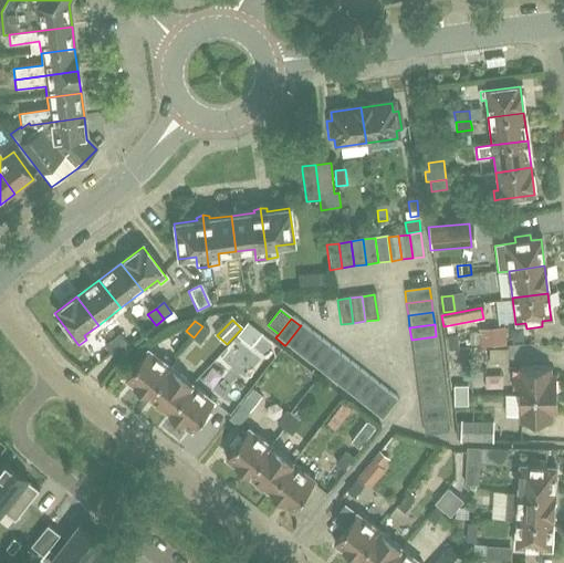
[(301,325),(285,345),(293,352),(294,353),(310,333),(309,332),(301,325)]
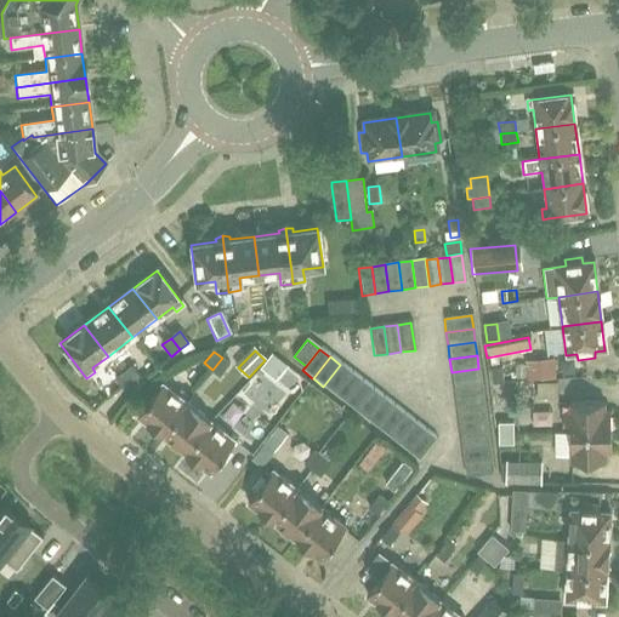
[(222,358),(213,370),(221,376),(231,365),(222,358)]
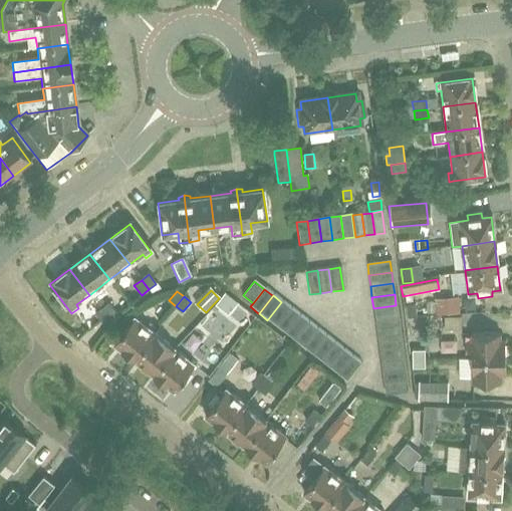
[(235,306),(225,297),(216,307),(226,316),(235,306)]
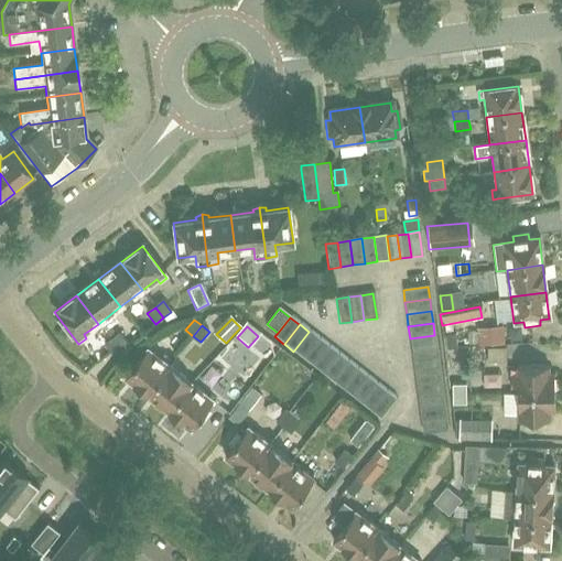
[(479,345),(504,343),(501,327),(478,330),(479,345)]
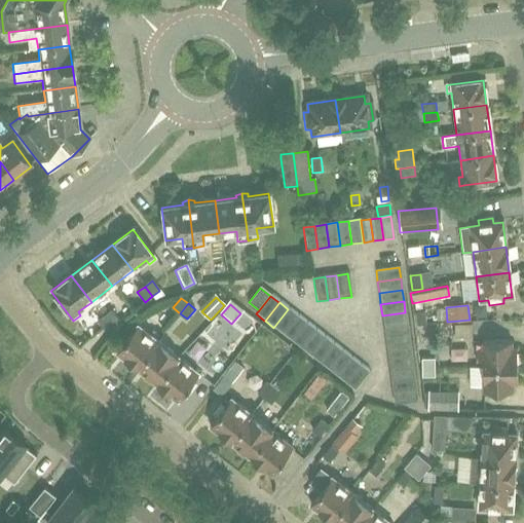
[(288,309),(273,328),(281,333),(283,335),(297,316),(295,314),(288,309)]
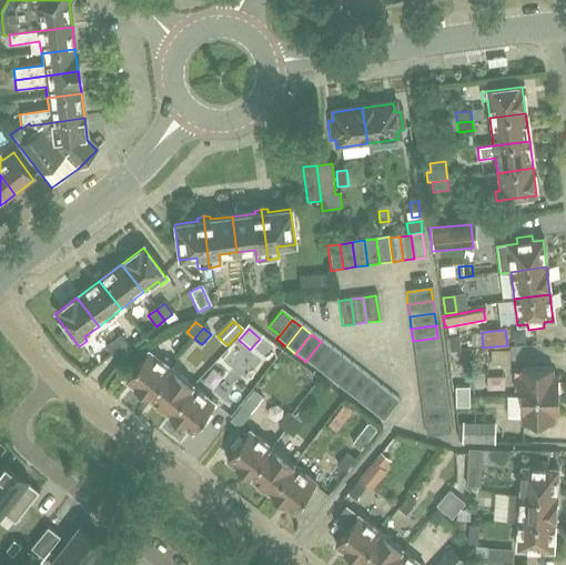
[(112,344),(120,354),(128,349),(120,338),(112,344)]
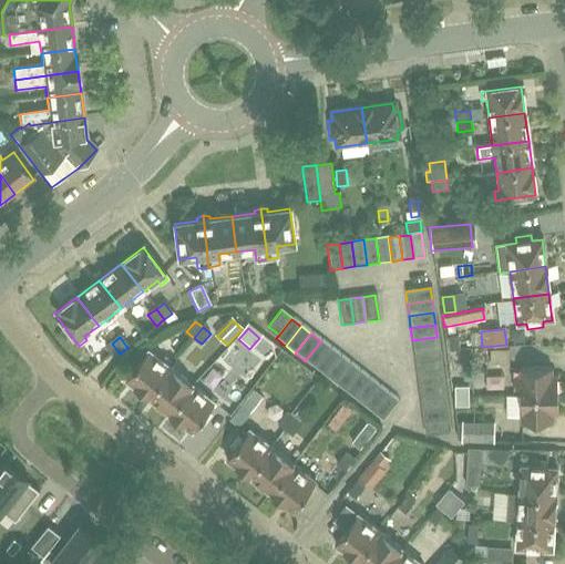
[(437,337),(412,340),(413,352),(439,349),(437,337)]
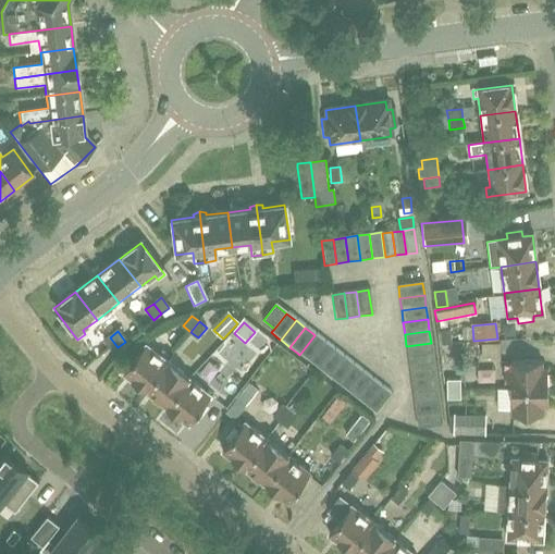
[(441,346),(451,345),(448,332),(439,334),(441,346)]
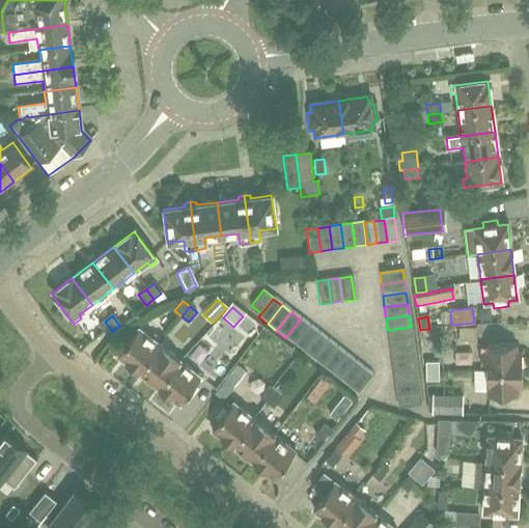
[(300,320),(285,338),(291,342),(295,344),(309,327),(306,325),(300,320)]
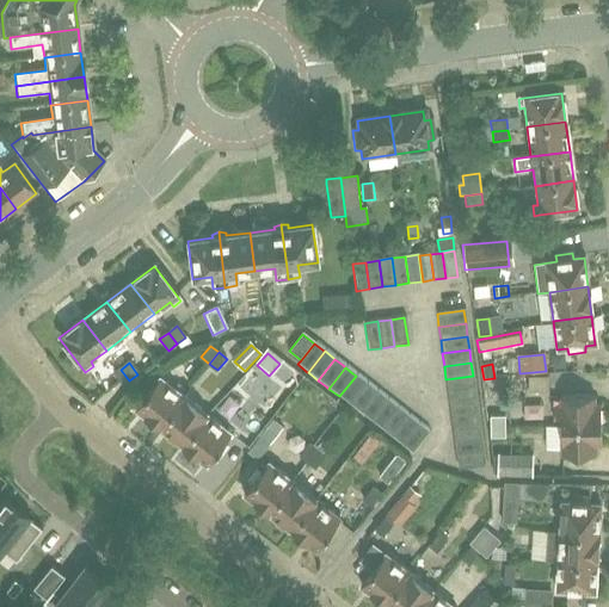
[(121,388),(129,381),(121,370),(111,376),(121,388)]
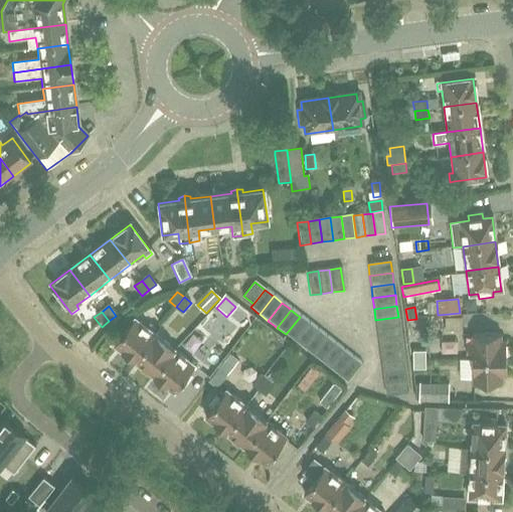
[(300,317),(286,334),(291,338),(294,341),(308,324),(305,321),(300,317)]
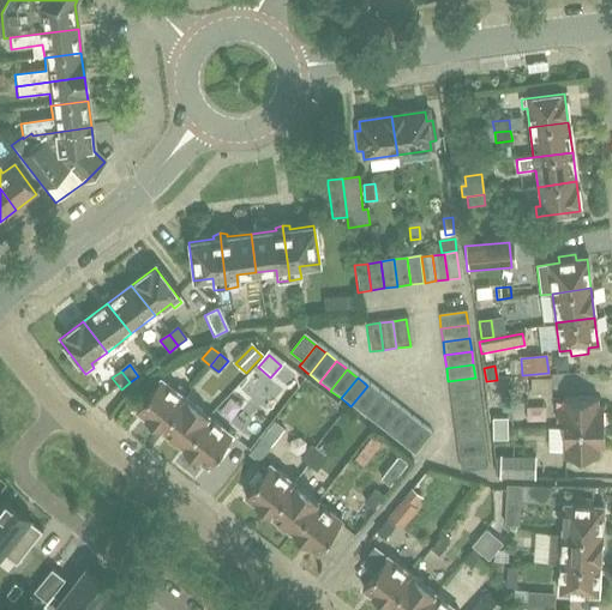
[(475,378),(448,381),(449,394),(477,391),(475,378)]
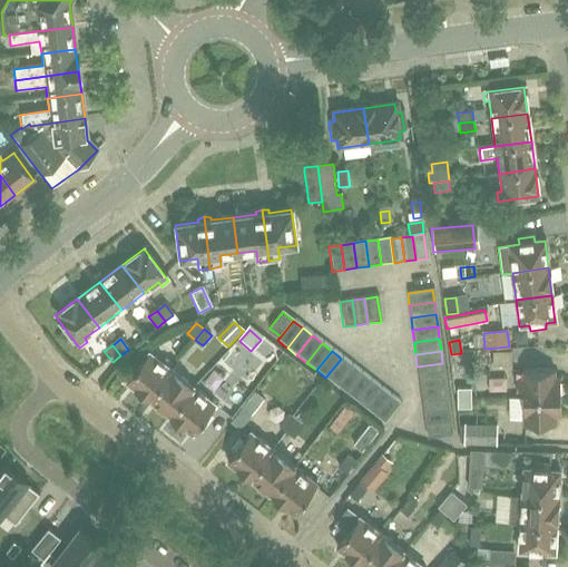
[(147,400),(170,371),(148,353),(125,383),(147,400)]
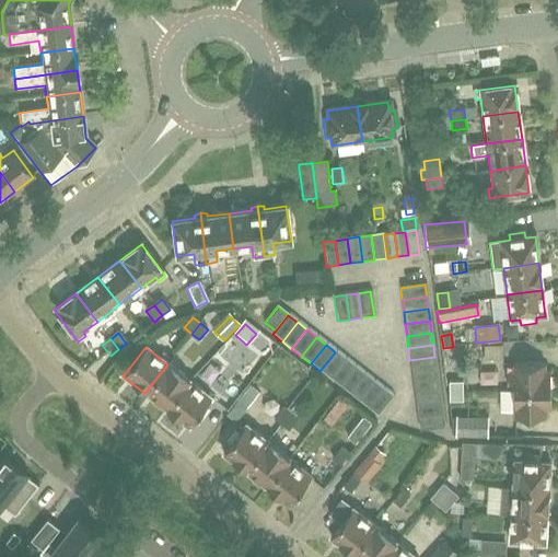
[(504,347),(485,347),(486,360),(504,360),(504,347)]
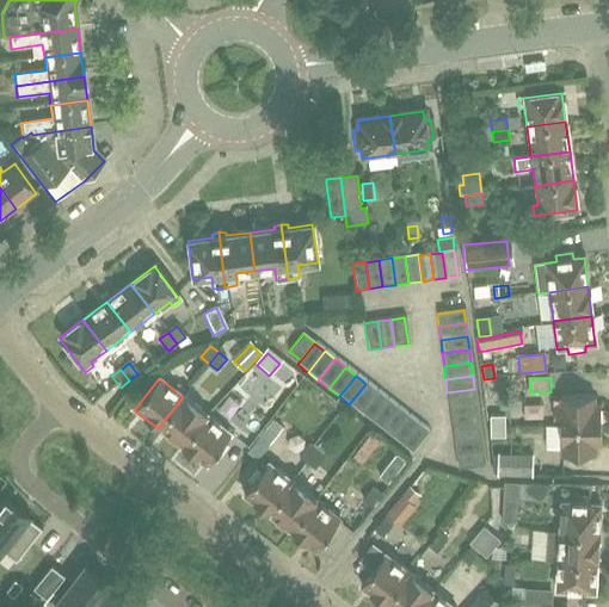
[(365,384),(349,404),(355,409),(360,413),(376,391),(371,388),(365,384)]
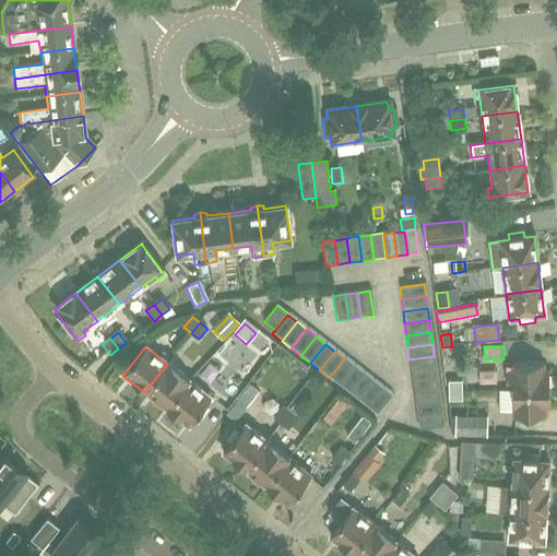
[(434,356),(409,359),(411,371),(435,368),(434,356)]
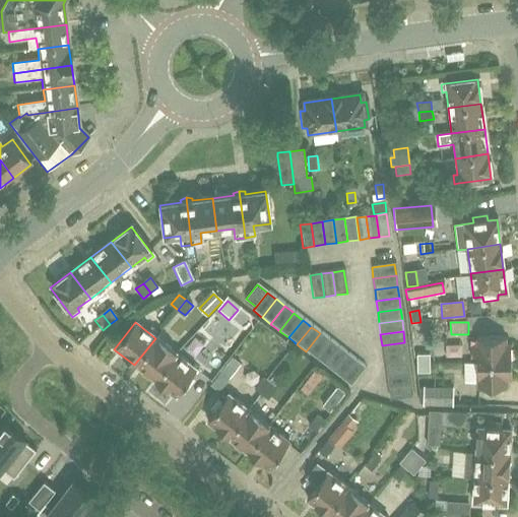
[(320,333),(306,351),(310,354),(315,359),(329,340),(324,336),(320,333)]
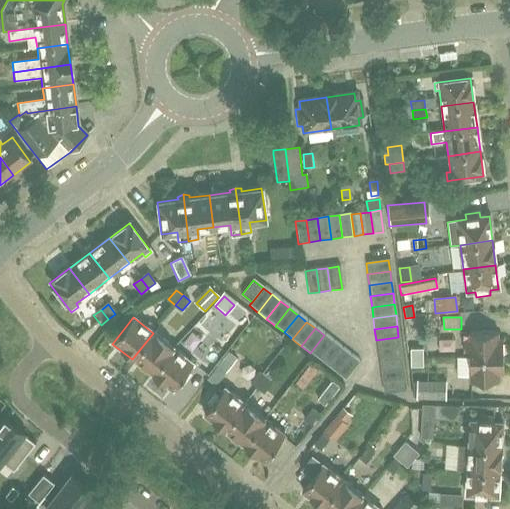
[(470,357),(501,356),(501,338),(497,338),(497,329),(469,330),(470,357)]
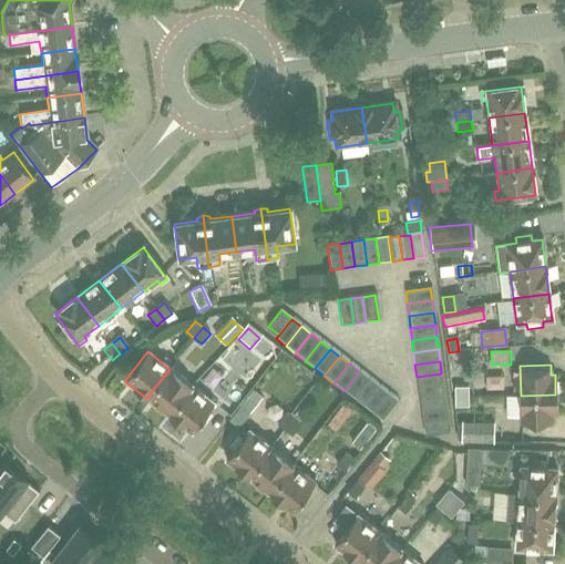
[(168,416),(191,386),(170,369),(146,398),(168,416)]
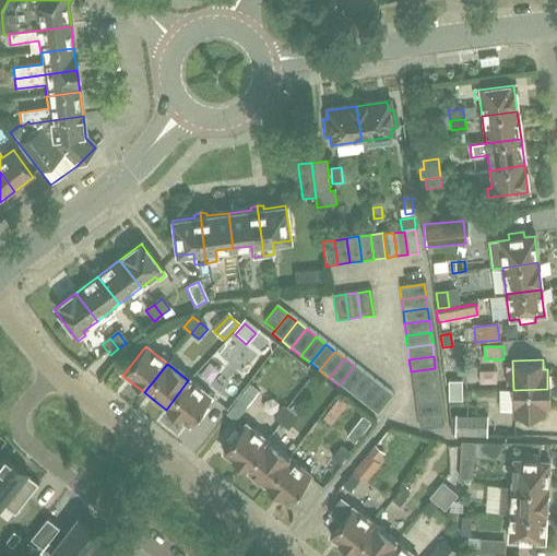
[(354,366),(339,386),(342,388),(345,391),(347,393),(363,374),(356,369),(354,366)]
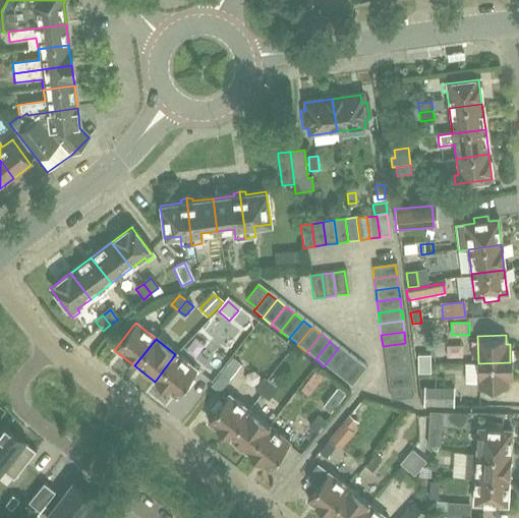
[(405,343),(383,346),(384,357),(407,354),(405,343)]
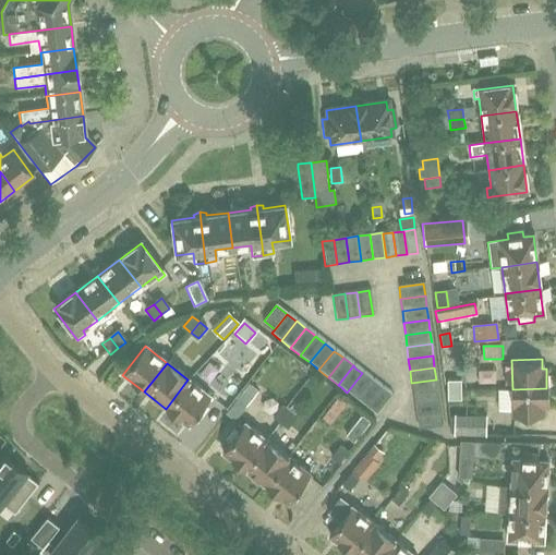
[(362,373),(347,393),(350,394),(357,399),(372,381),(364,375),(362,373)]
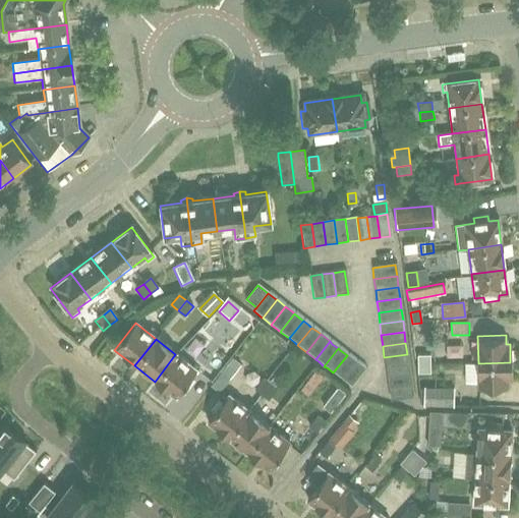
[(155,382),(175,397),(181,389),(185,392),(193,382),(189,379),(195,370),(197,367),(191,362),(188,365),(175,354),(155,382)]
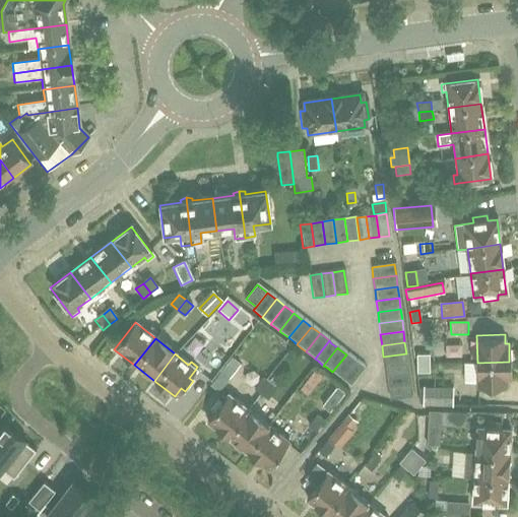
[(406,353),(383,357),(385,368),(407,365),(406,353)]
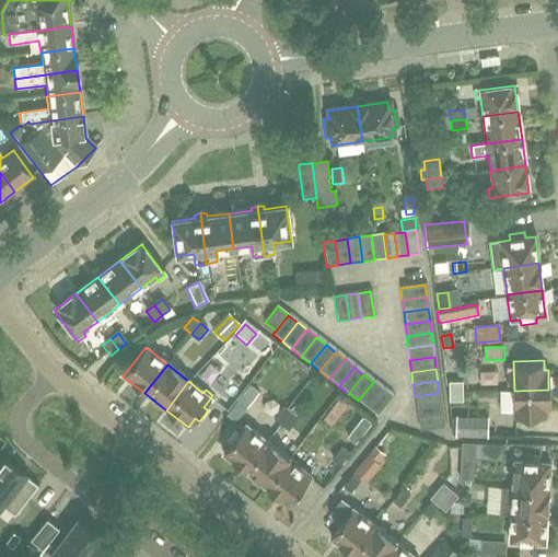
[(373,382),(358,401),(359,403),(368,408),(382,390),(374,383),(373,382)]
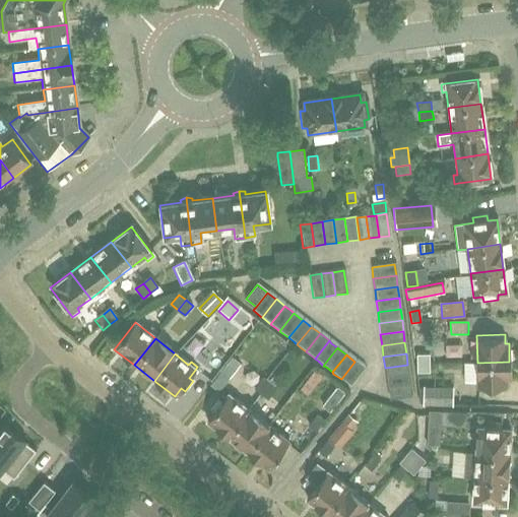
[(418,364),(431,364),(431,356),(418,356),(418,364)]
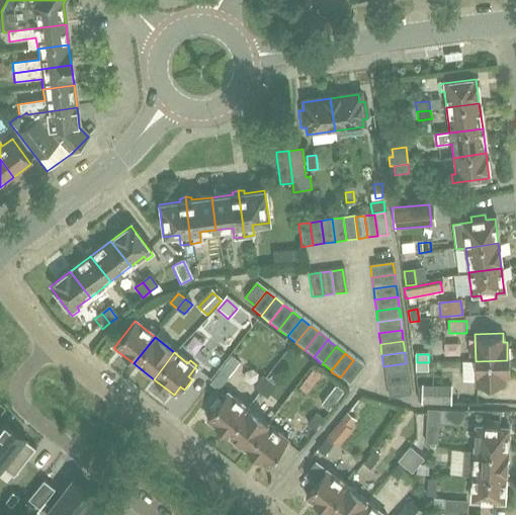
[(230,359),(222,370),(231,378),(240,367),(230,359)]
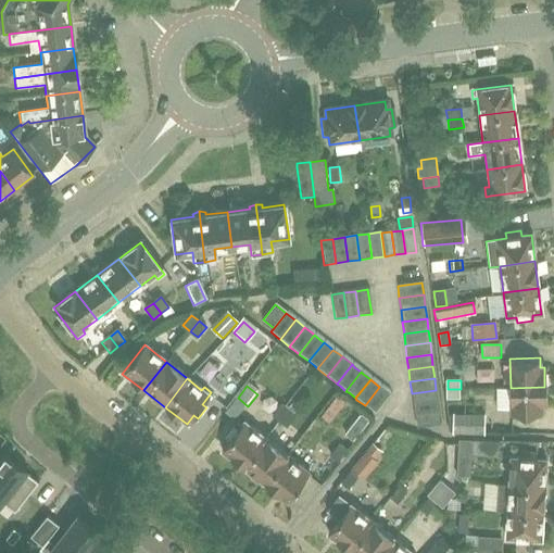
[(379,387),(365,405),(365,406),(374,413),(389,393),(380,387),(379,387)]
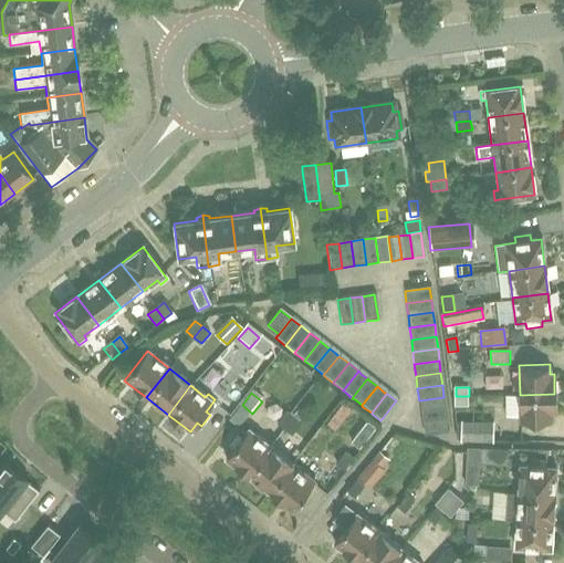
[(520,395),(520,425),(520,426),(551,425),(551,415),(555,415),(554,394),(520,395)]
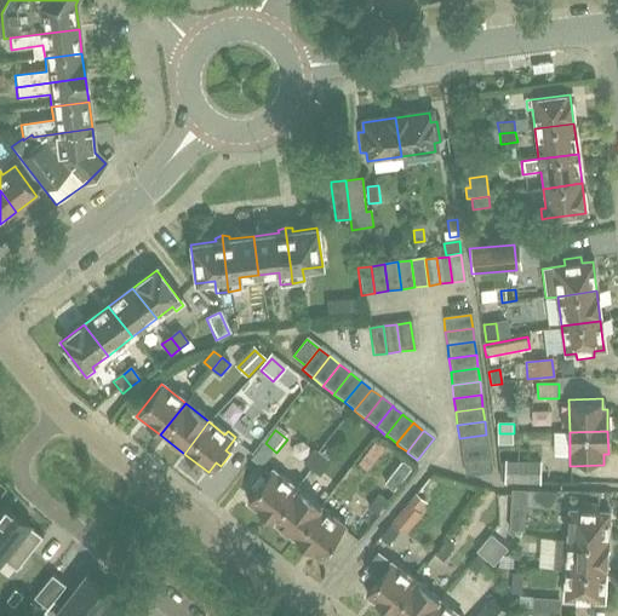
[(514,433),(499,433),(499,444),(514,443),(514,433)]
